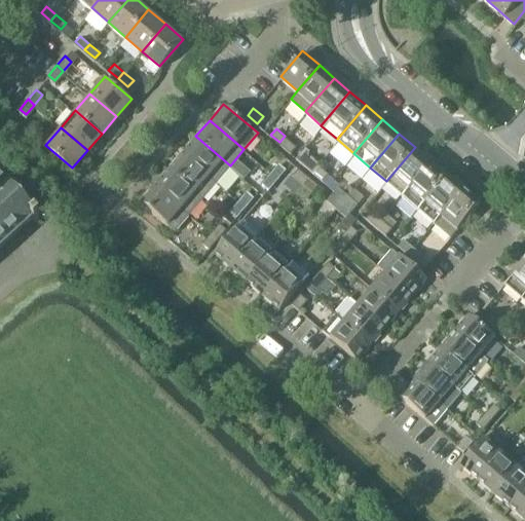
[(195,136),(182,152),(217,181),(230,165),(195,136)]
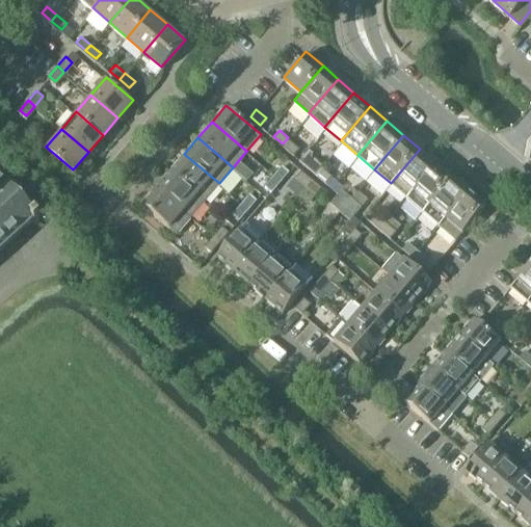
[(298,146),(288,137),(283,143),(292,152),(298,146)]
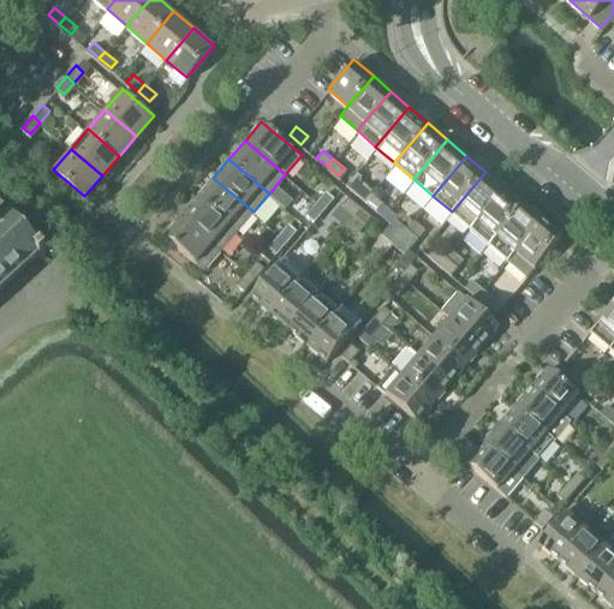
[(357,171),(346,183),(363,198),(370,190),(361,181),(361,174),(357,171)]
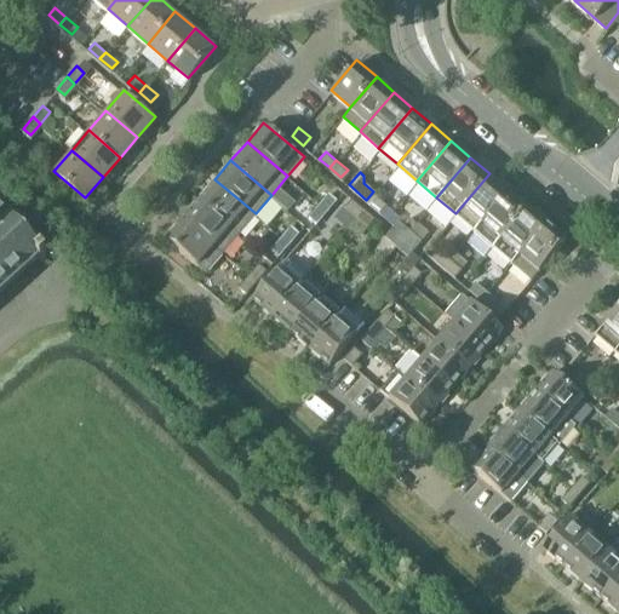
[(506,189),(489,173),(456,213),(474,228),(506,189)]
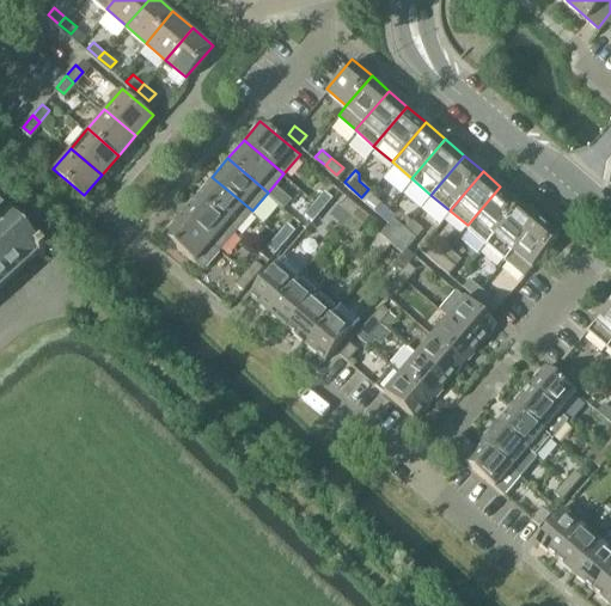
[(212,177),(196,195),(237,230),(252,210),(212,177)]
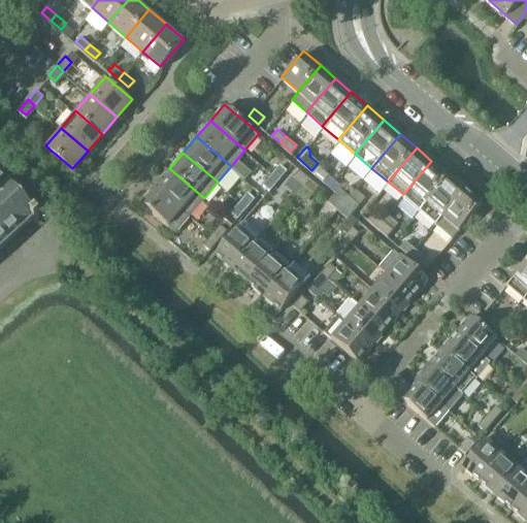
[(431,161),(403,194),(419,208),(448,174),(431,161)]
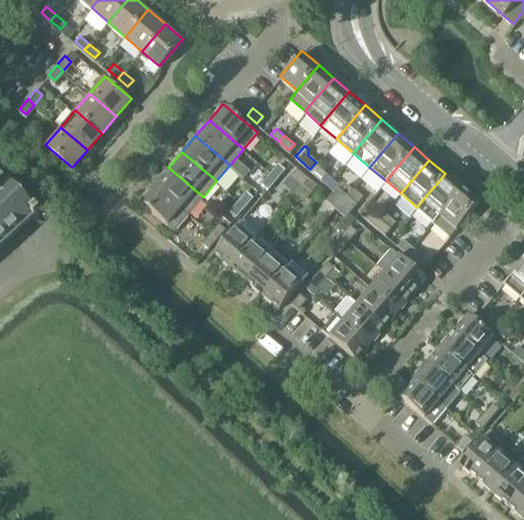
[(316,162),(310,169),(320,177),(326,171),(316,162)]
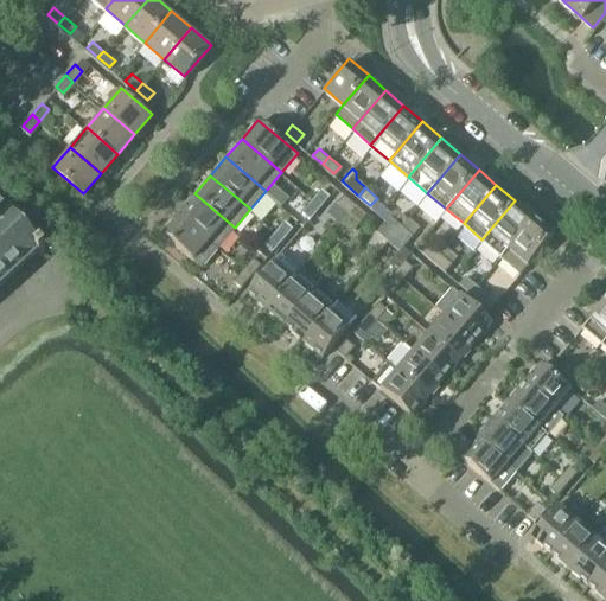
[(321,190),(312,200),(318,206),(327,194),(321,190)]
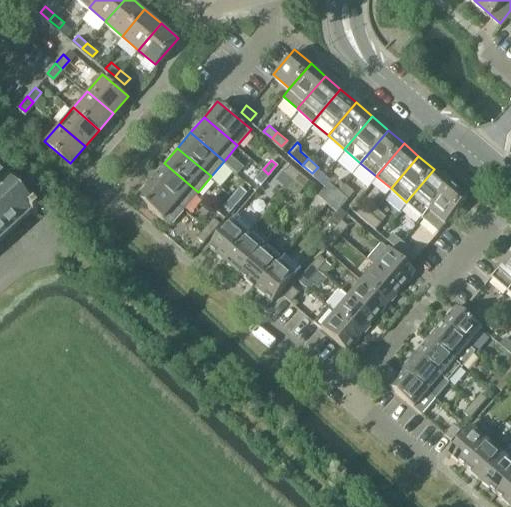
[(293,176),(298,170),(290,162),(284,169),(293,176)]
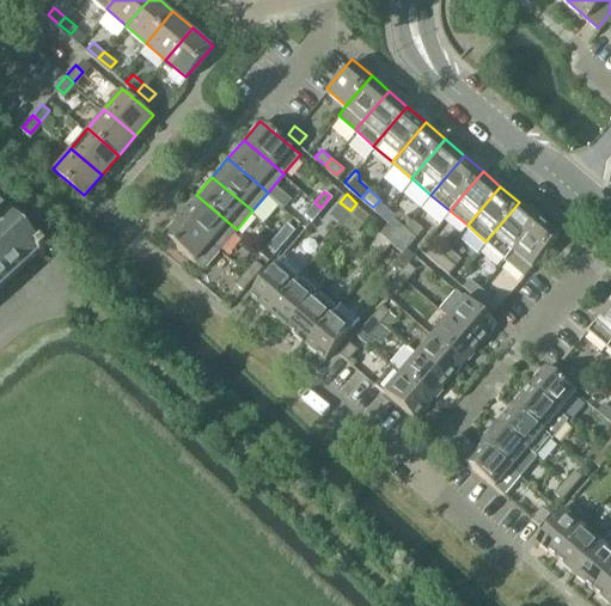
[(196,195),(181,214),(221,248),(237,230),(196,195)]
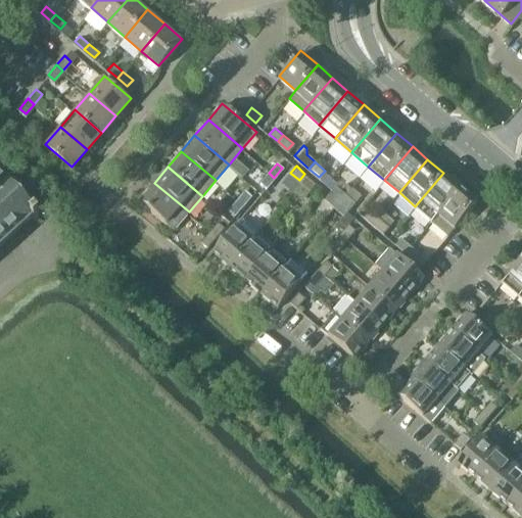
[(274,178),(269,173),(261,183),(266,187),(274,178)]
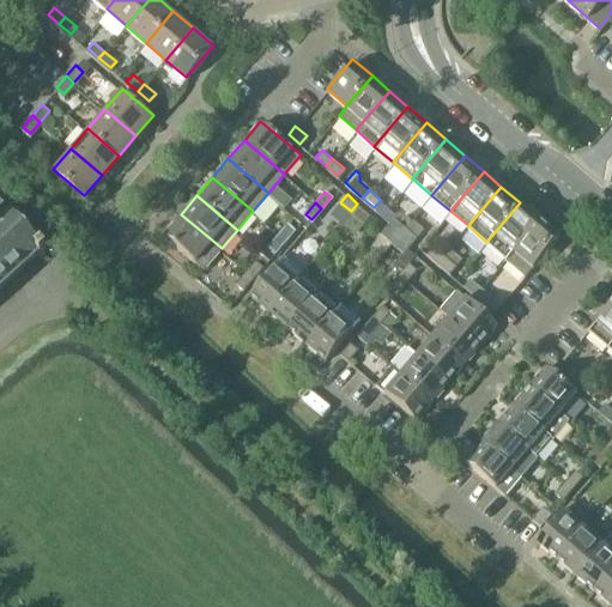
[(539,218),(520,202),(486,242),(506,258),(539,218)]
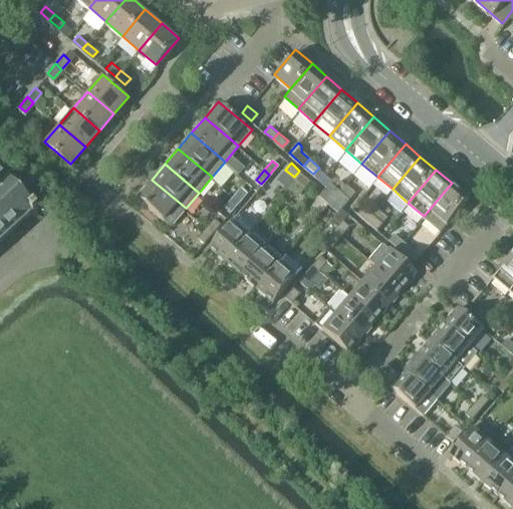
[(299,171),(294,177),(304,186),(310,180),(299,171)]
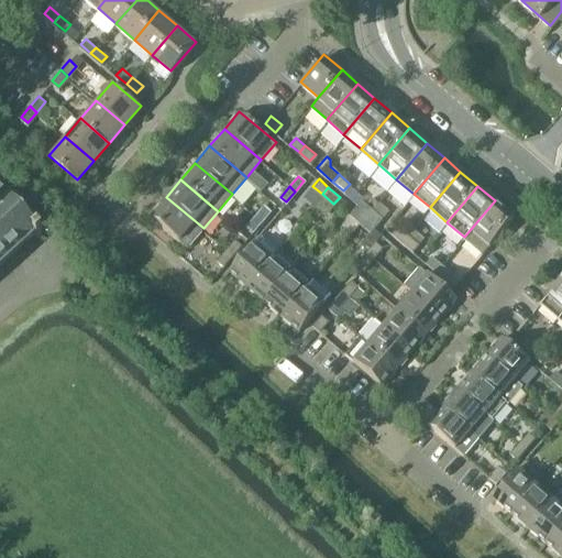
[(365,215),(372,207),(362,198),(364,196),(357,190),(351,197),(357,204),(355,206),(365,215)]
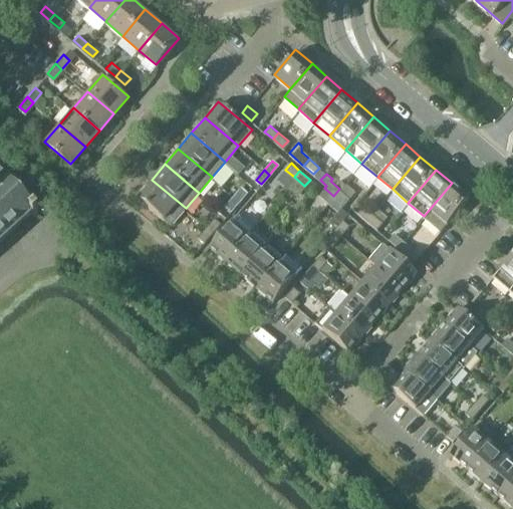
[(0,239),(32,211),(34,214),(38,210),(11,180),(9,180),(0,187),(0,239)]
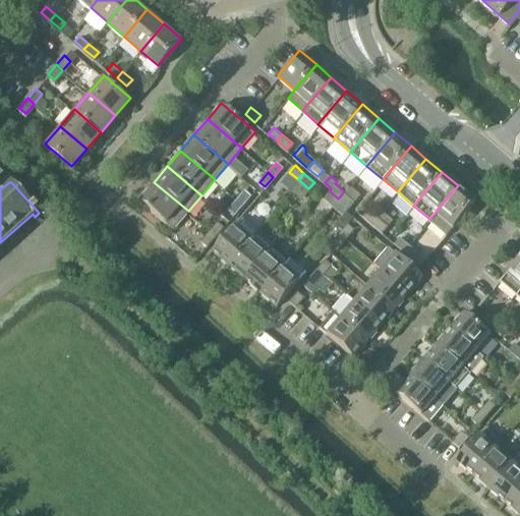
[(188,211),(154,182),(139,198),(174,227),(188,211)]
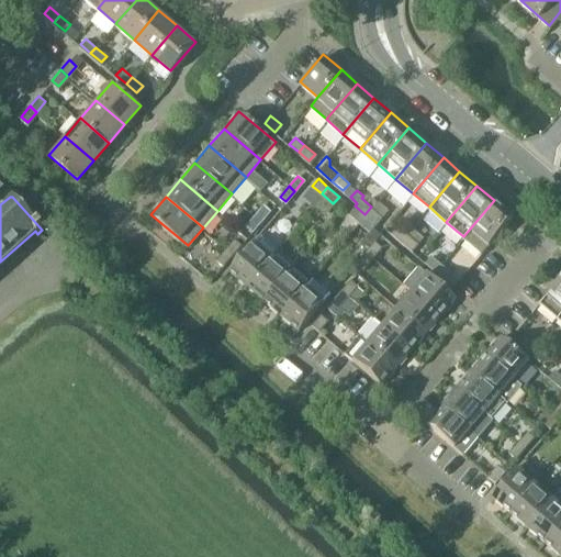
[(494,200),(463,236),(481,252),(512,216),(494,200)]
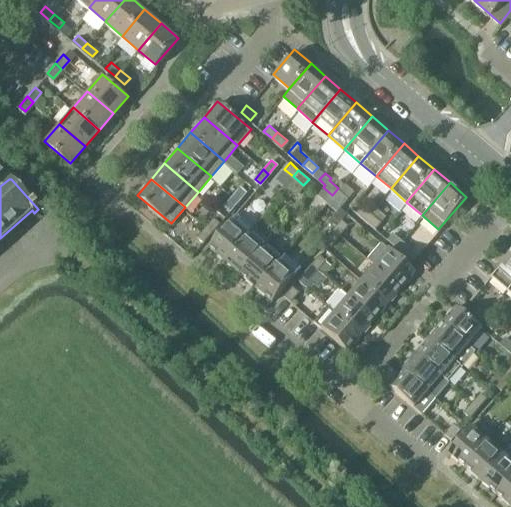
[(241,185),(232,195),(238,200),(247,190),(241,185)]
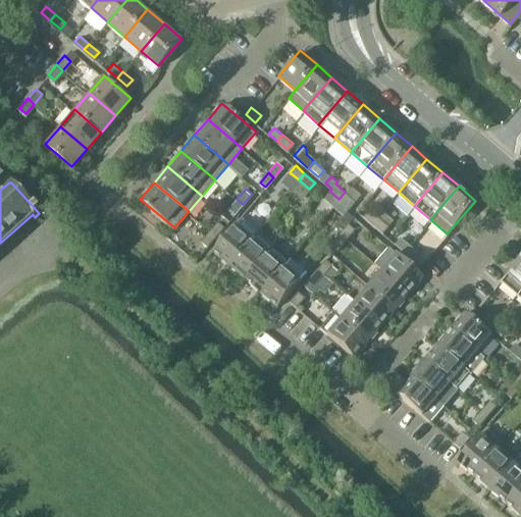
[(339,199),(329,191),(324,197),(333,205),(339,199)]
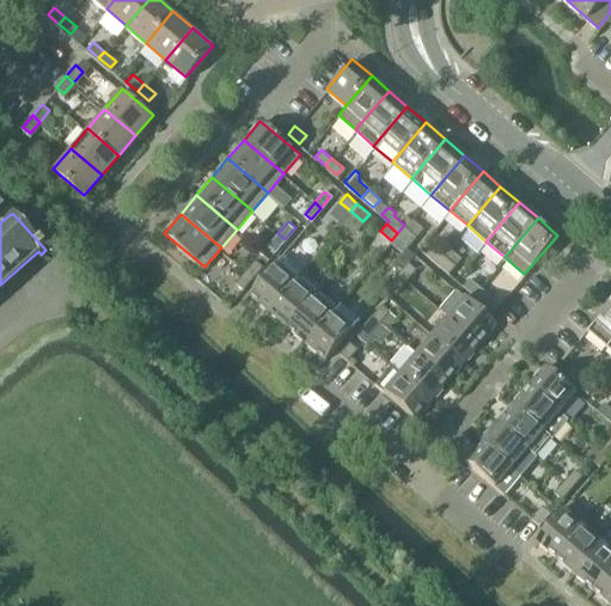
[(416,234),(404,225),(397,233),(409,243),(416,234)]
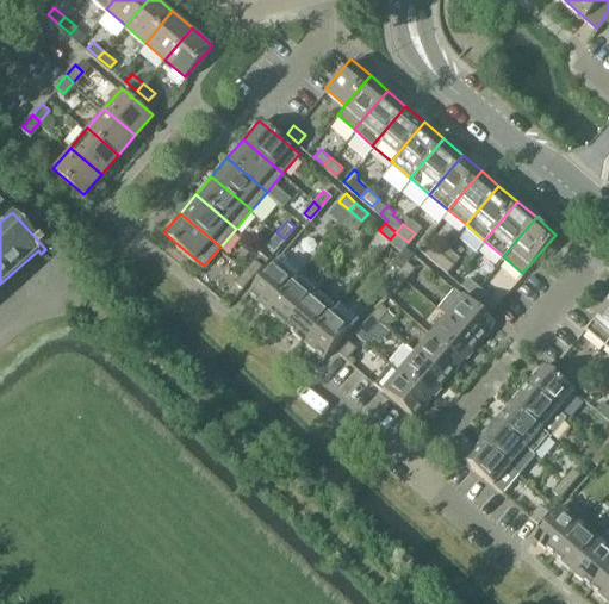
[(284,238),(277,232),(267,244),(274,250),(284,238)]
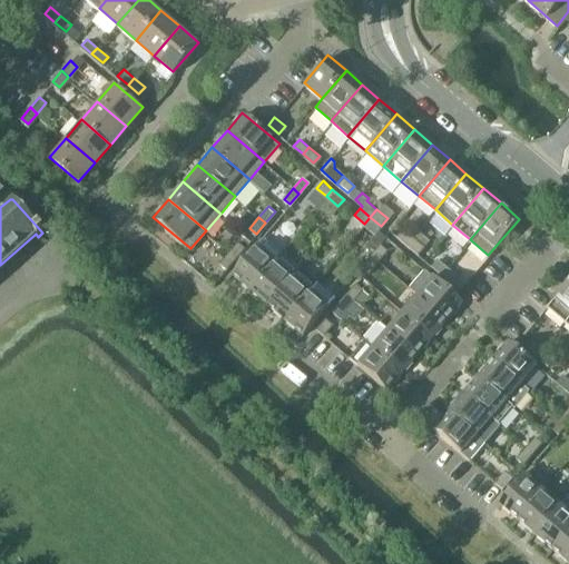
[(370,217),(364,224),(375,233),(381,226),(370,217)]
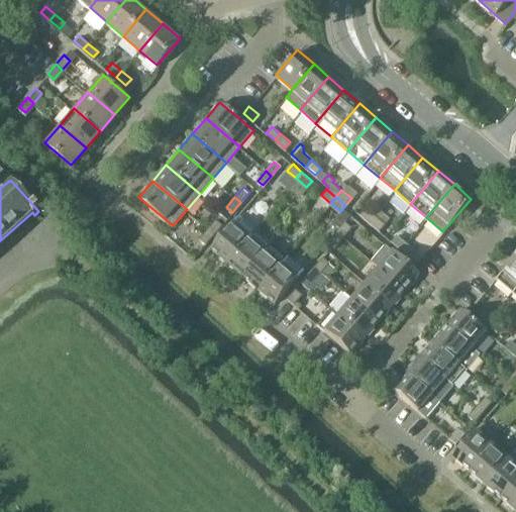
[(369,221),(375,214),(366,207),(359,213),(369,221)]
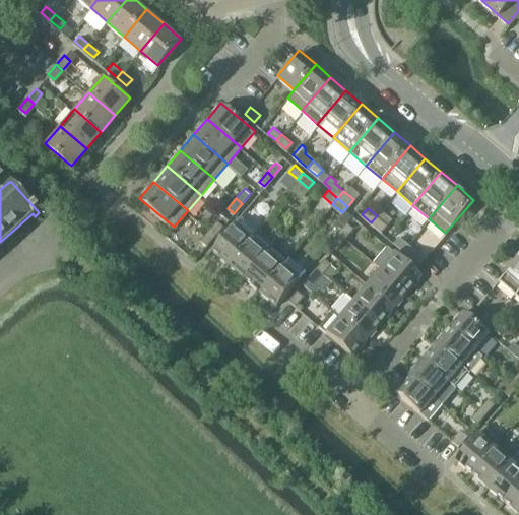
[(377,215),(371,222),(380,231),(386,223),(391,217),(383,210),(377,215)]
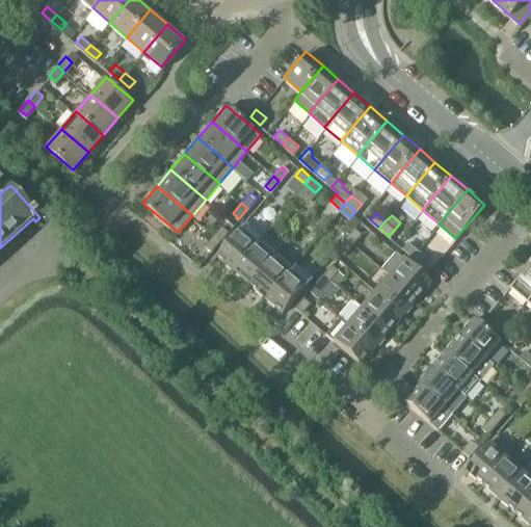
[(233,270),(257,242),(264,234),(246,219),(215,255),(233,270)]
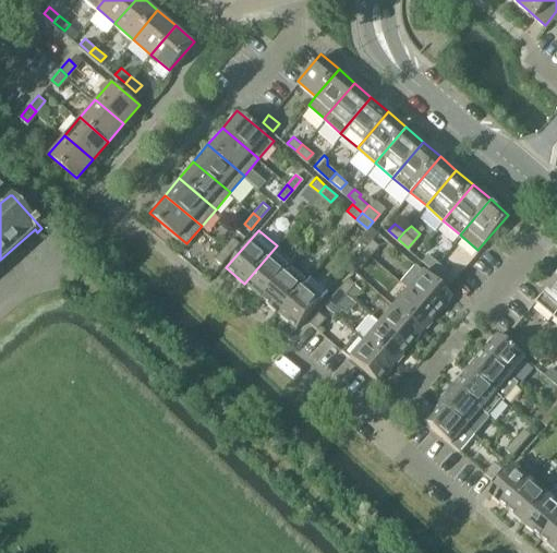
[(225,247),(231,252),(240,242),(233,237),(225,247)]
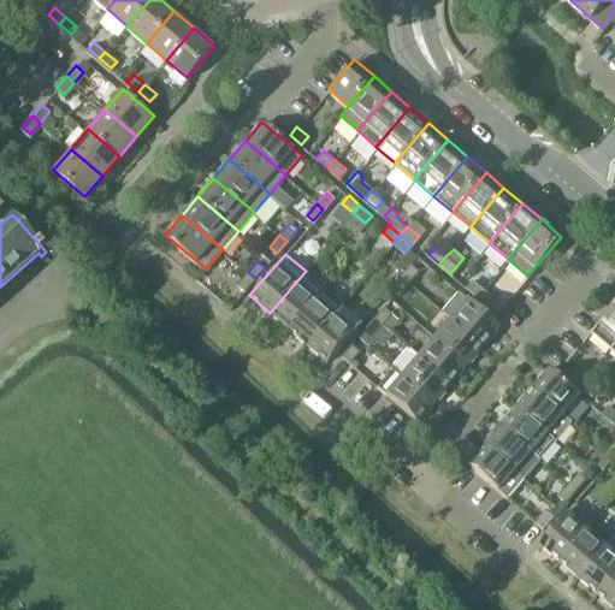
[(409,262),(400,273),(408,280),(418,270),(409,262)]
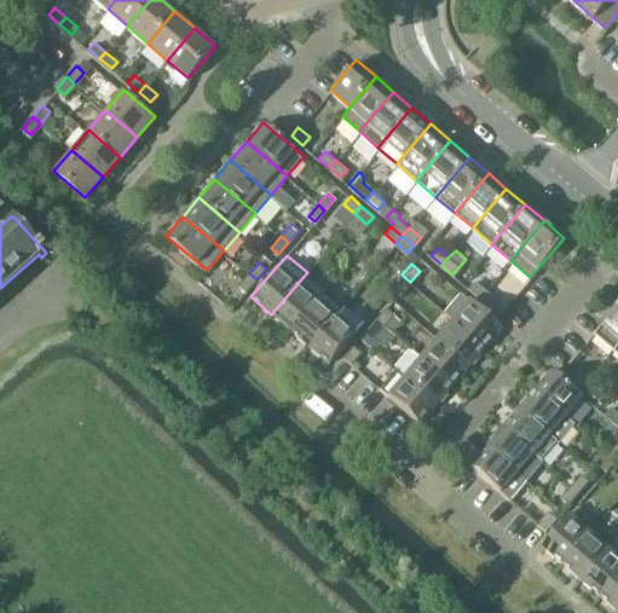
[(299,282),(271,314),(289,330),(317,298),(325,288),(307,272),(299,282)]
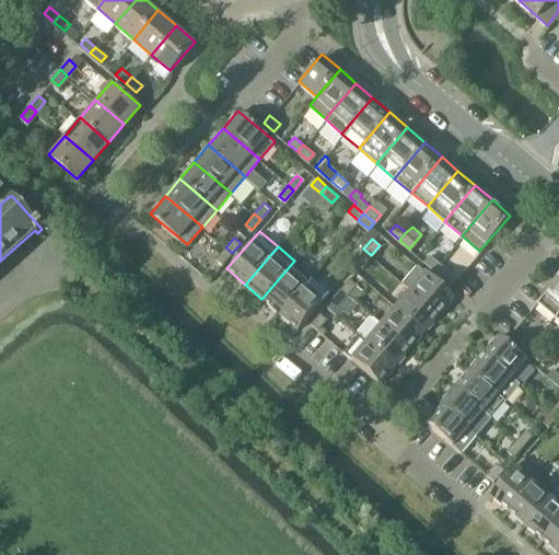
[(232,253),(225,247),(217,257),(223,263),(232,253)]
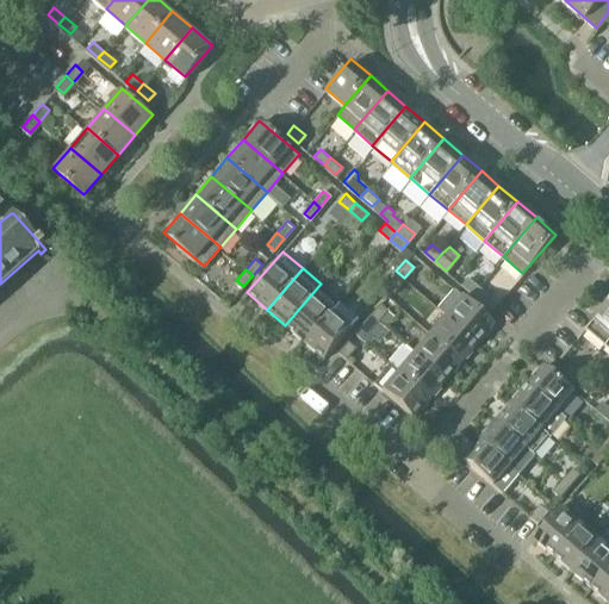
[(404,278),(396,271),(387,281),(395,288),(404,278)]
